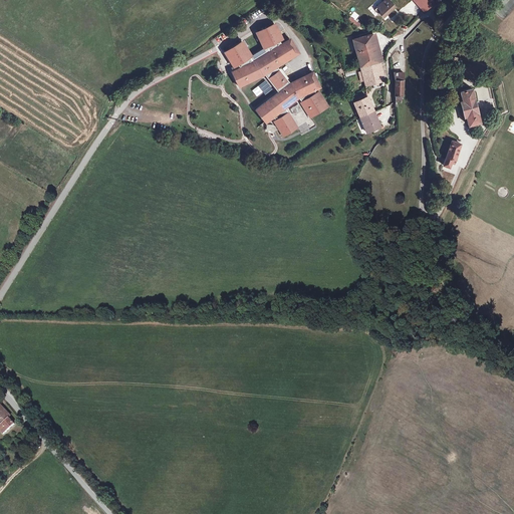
[(388,0),(384,0),(374,9),(378,13),(379,12),(383,16),(392,9),(391,8),(394,5),(388,0)]
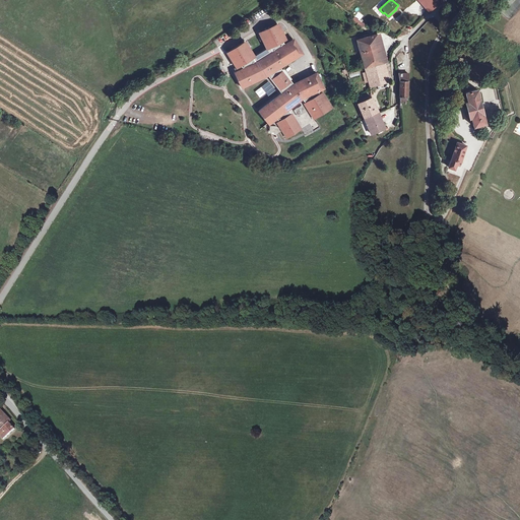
[(428,0),(420,0),(419,1),(430,11),(434,7),(428,0)]
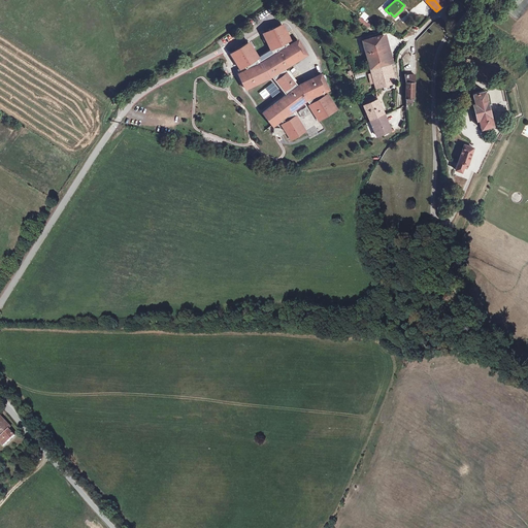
[(370,25),(360,18),(358,21),(367,28),(370,25)]
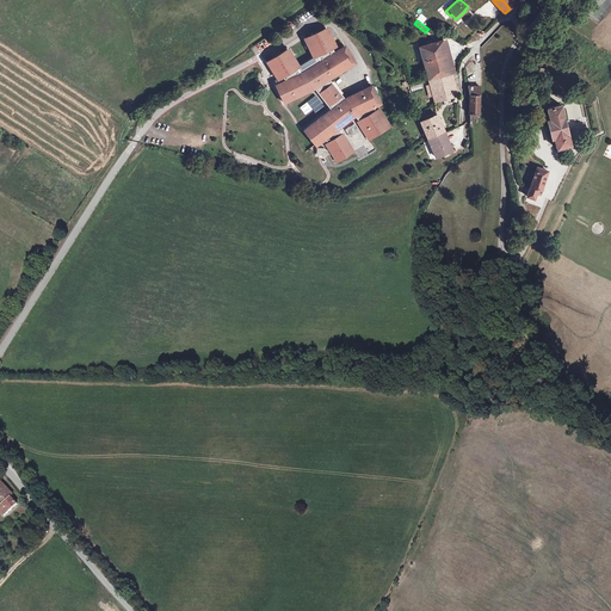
[(353,152),(339,128),(357,117),(359,121),(358,122),(369,140),(390,125),(377,105),(381,103),(372,87),(364,91),(347,99),(343,103),(335,93),(338,91),(334,87),(332,88),(326,80),(351,65),(340,48),(334,51),(332,48),(334,47),(328,35),(309,43),(315,55),(316,55),(320,60),(301,73),(288,50),(270,62),(282,81),(275,85),(284,103),(315,87),(332,109),(304,130),(316,146),(325,139),(327,142),(326,143),(337,161),(353,152)]
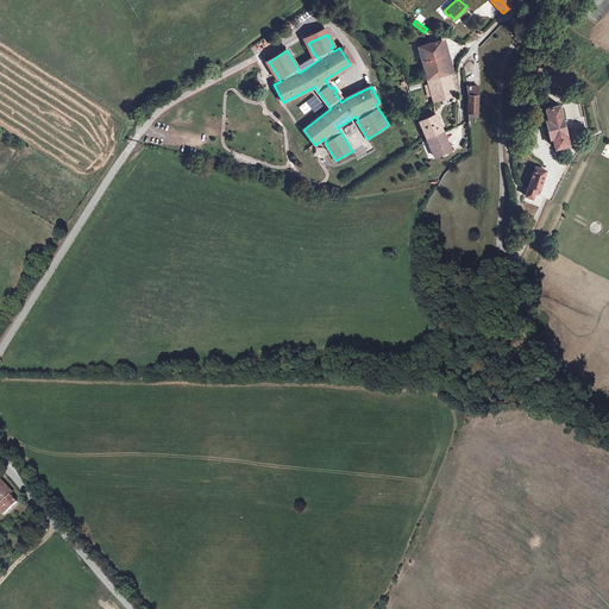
[(440,39),(418,46),(428,83),(432,96),(433,102),(457,95),(440,39)]
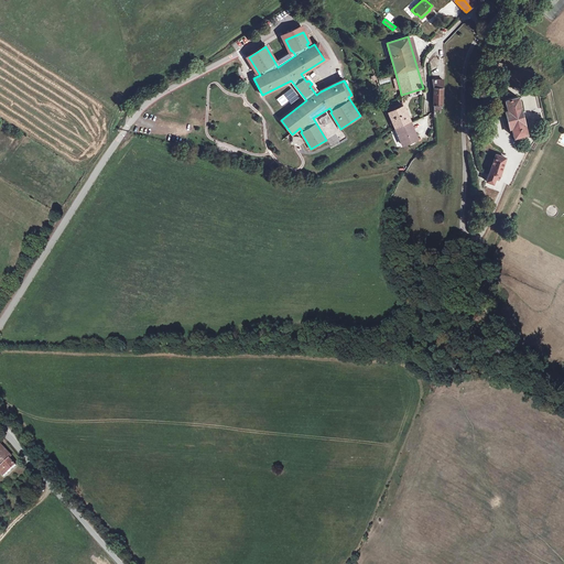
[(443,79),(433,79),(434,87),(434,106),(442,105),(443,79)]
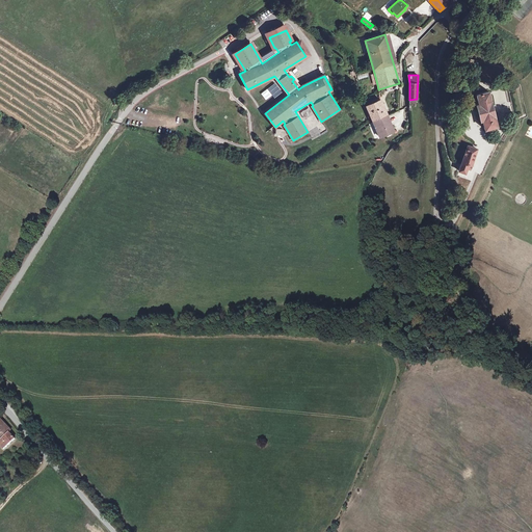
[(267,89),(274,98),(282,91),(274,83),(267,89)]
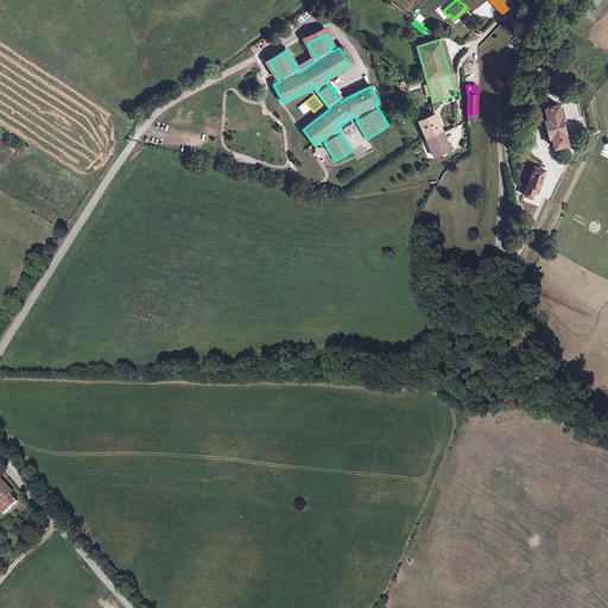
[(562,107),(546,111),(549,122),(546,122),(551,140),(553,140),(556,151),(570,147),(562,107)]
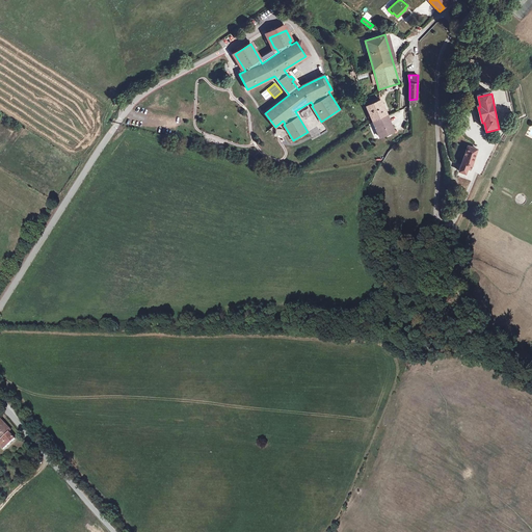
[(380,100),(366,106),(373,121),(387,114),(380,100)]
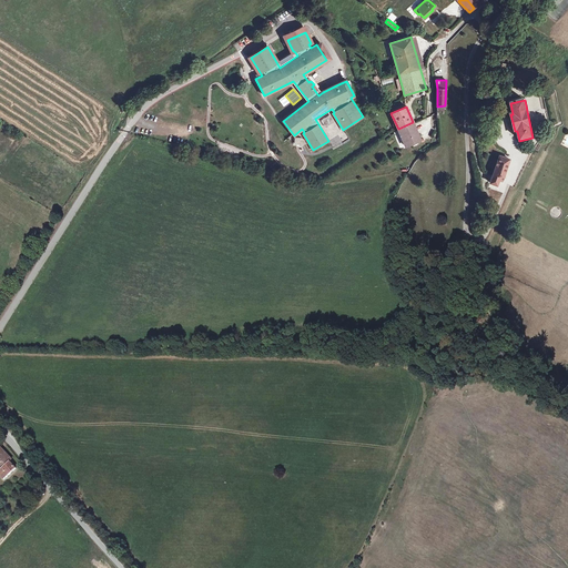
[(413,122),(398,129),(406,146),(421,140),(418,133),(416,135),(414,131),(416,130),(413,122)]
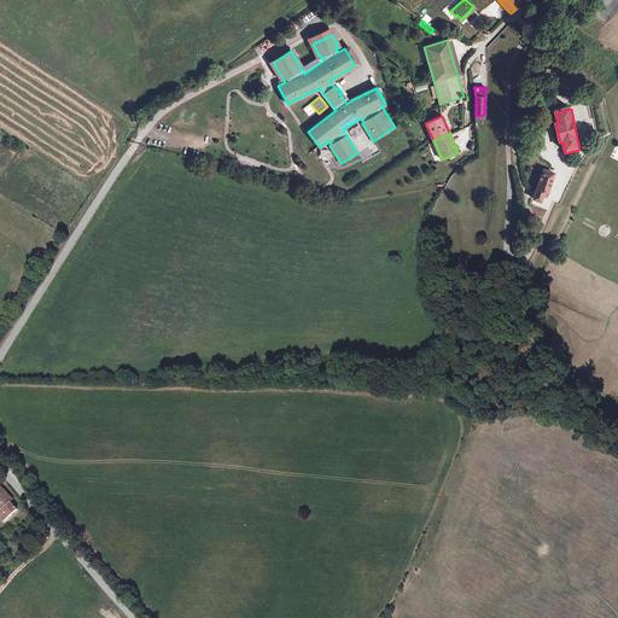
[(543,169),(530,208),(537,210),(542,196),(546,197),(554,173),(543,169)]
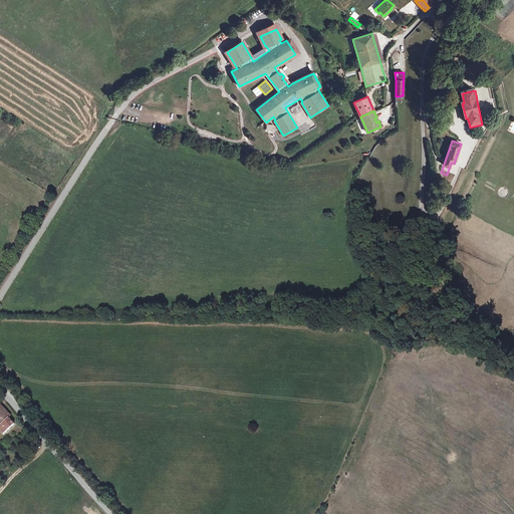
[(431,335),(418,339),(422,353),(435,349),(431,335)]
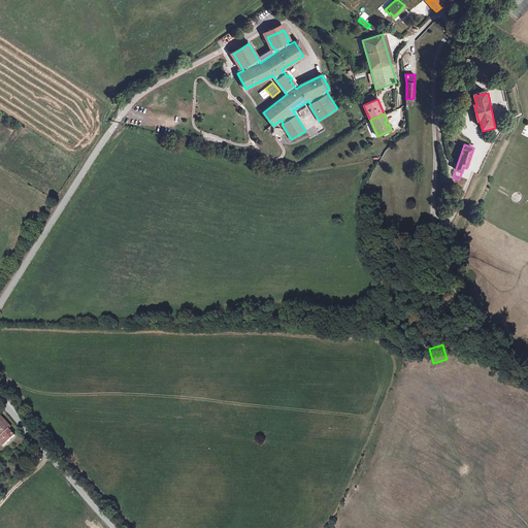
[(0,430),(0,431),(2,434),(3,435),(0,437),(0,440),(4,446),(15,435),(9,429),(6,425),(0,430)]
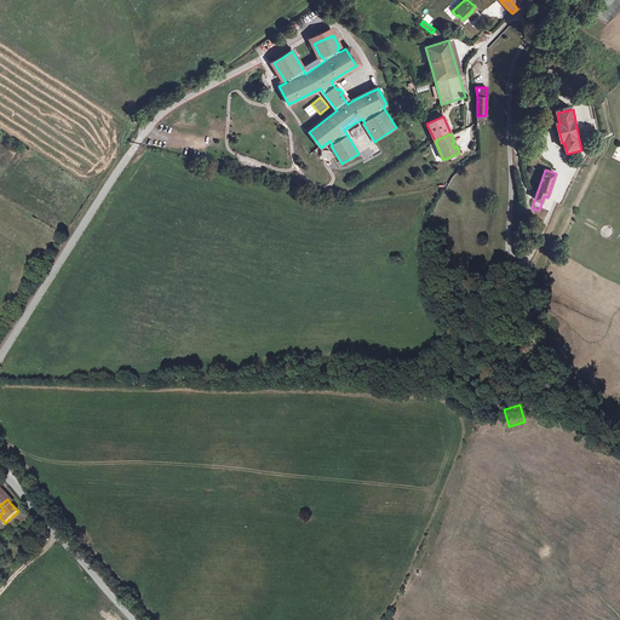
All buildings are outlined.
